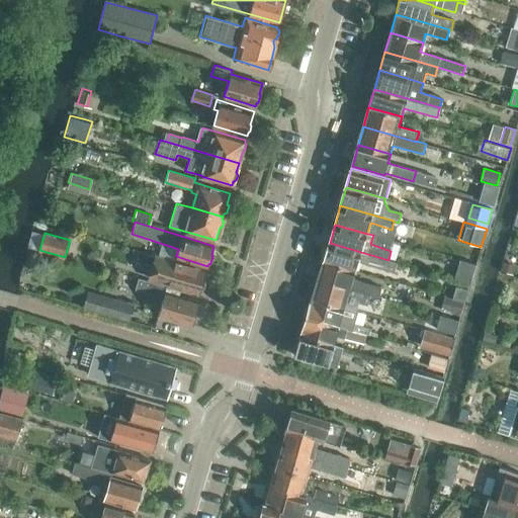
[(356,271),(359,262),(394,272),(397,262),(389,260),(330,243),(324,261),(356,271)]
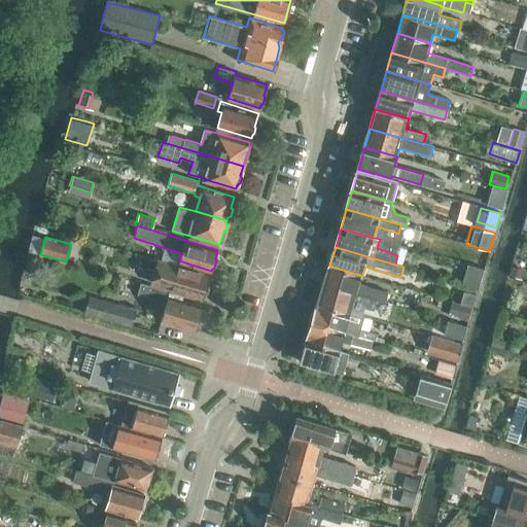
[(151,281),(171,287),(204,297),(205,294),(207,293),(209,287),(207,284),(209,275),(178,266),(178,267),(150,258),(147,267),(154,269),(151,281)]
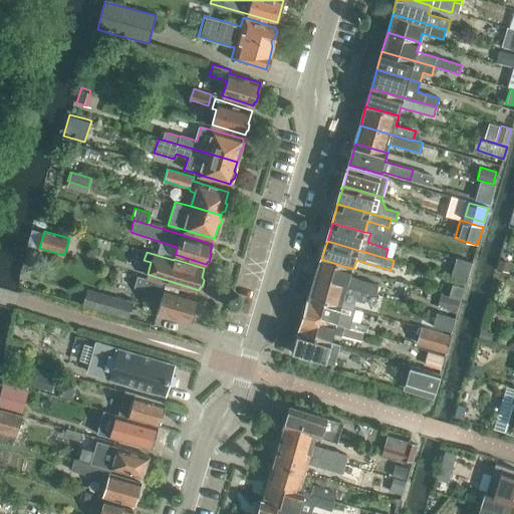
[(456,258),(451,277),(467,281),(472,262),(456,258)]
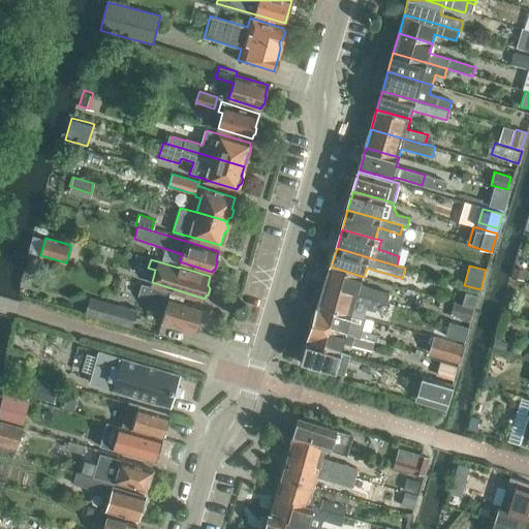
[(325,286),(378,301),(386,303),(390,292),(362,285),(364,277),(331,267),(325,286)]
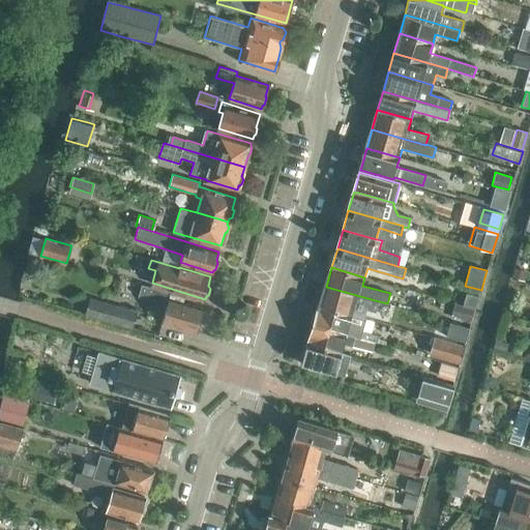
[(511,278),(523,282),(526,273),(514,269),(511,278)]
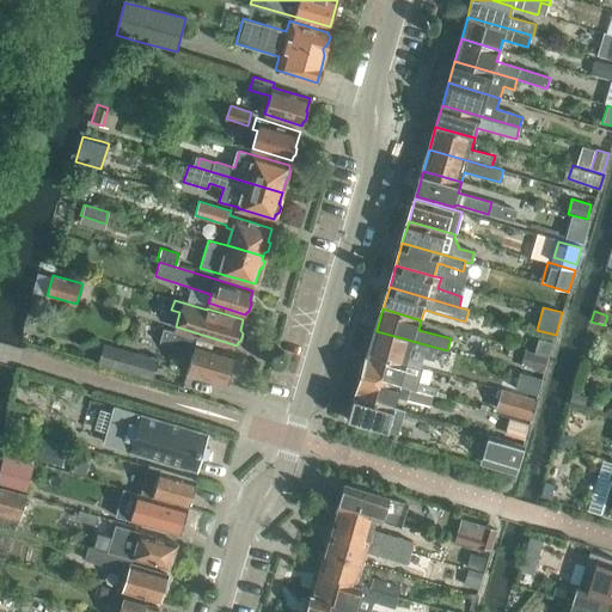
[(213,343),(164,329),(160,342),(194,353),(188,372),(226,384),(234,356),(210,349),(213,343)]
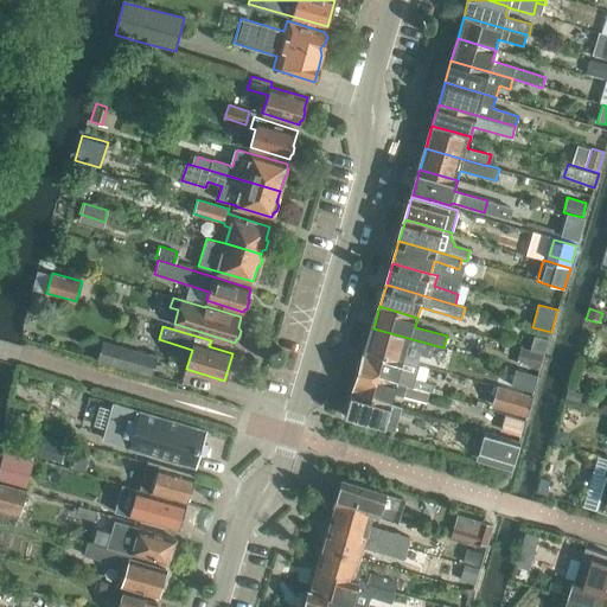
[(430,357),(434,345),(374,328),(366,351),(404,362),(406,360),(408,351),(430,357)]
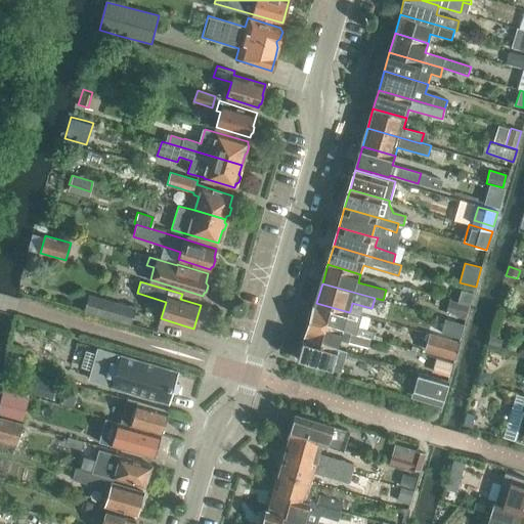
[(457,302),(469,306),(470,306),(473,293),(462,290),(457,302)]
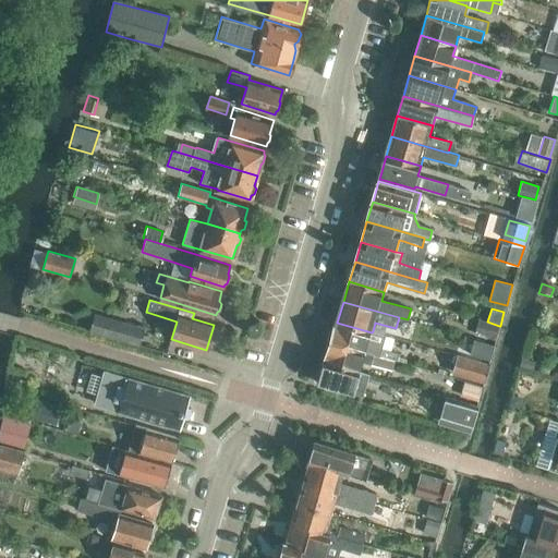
[(94,313),(89,325),(88,329),(137,343),(143,327),(94,313)]
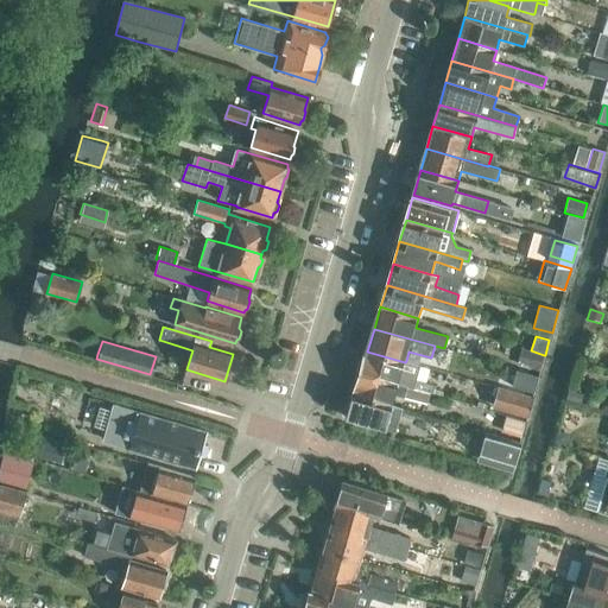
[(539,371),(544,355),(531,350),(526,349),(521,366),(539,371)]
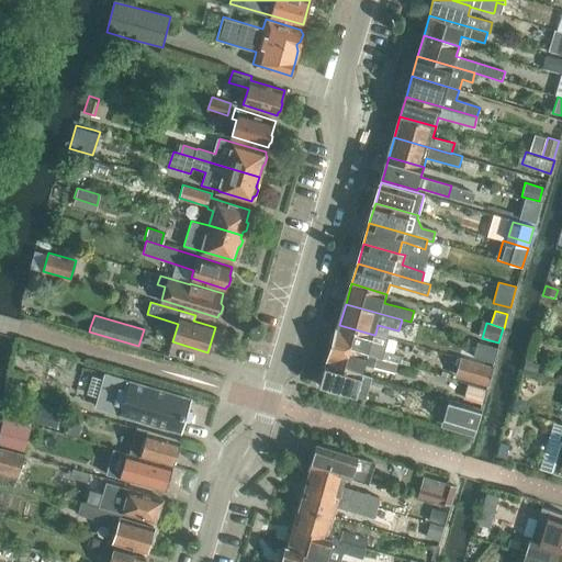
[(339,325),(334,345),(390,360),(391,357),(383,355),(389,337),(375,334),(374,335),(339,325)]
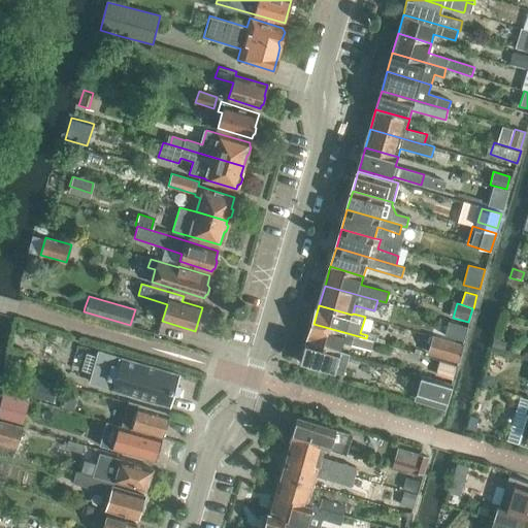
[(443,336),(463,341),(467,327),(449,321),(443,336)]
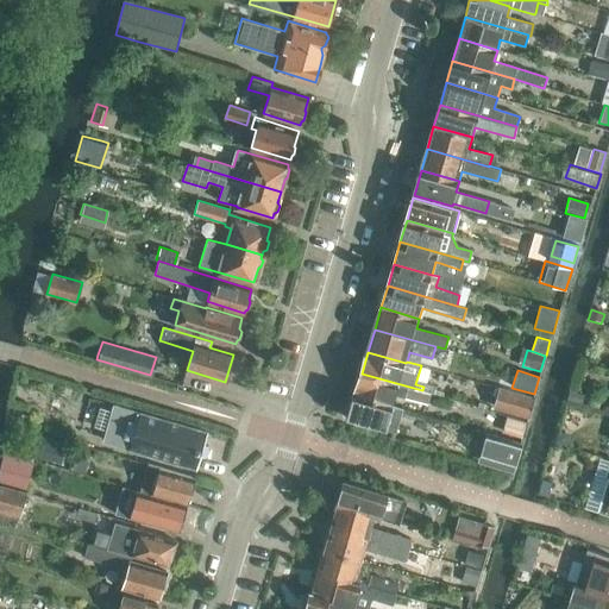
[(362,374),(356,395),(391,406),(394,395),(427,405),(431,393),(422,390),(362,374)]
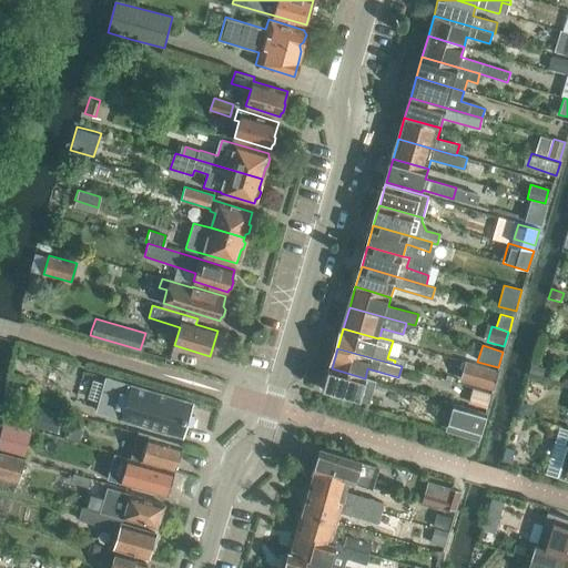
[(499,372),(465,362),(459,382),(493,391),(499,372)]
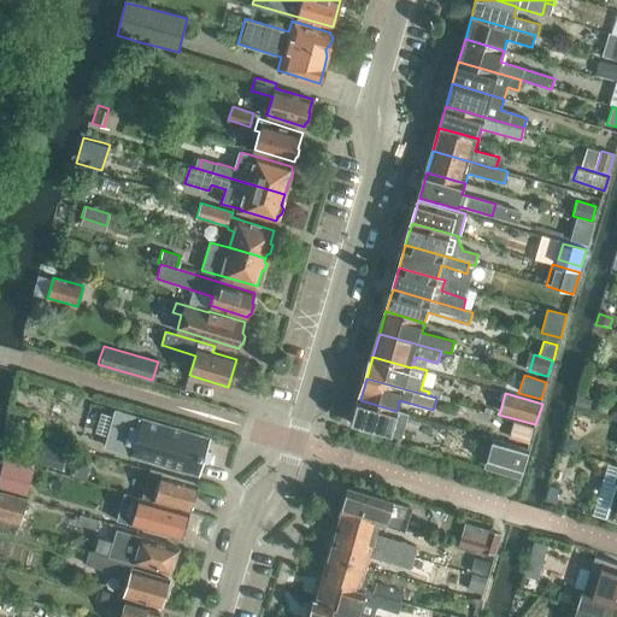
[(577,397),(574,406),(588,410),(592,400),(577,397)]
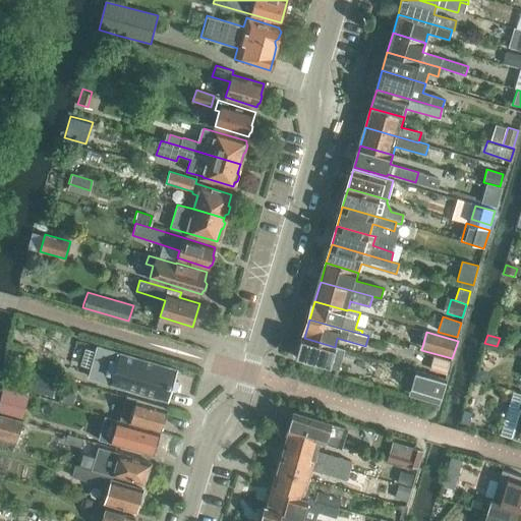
[(341,370),(341,369),(346,350),(335,347),(304,338),(298,358),(341,370)]
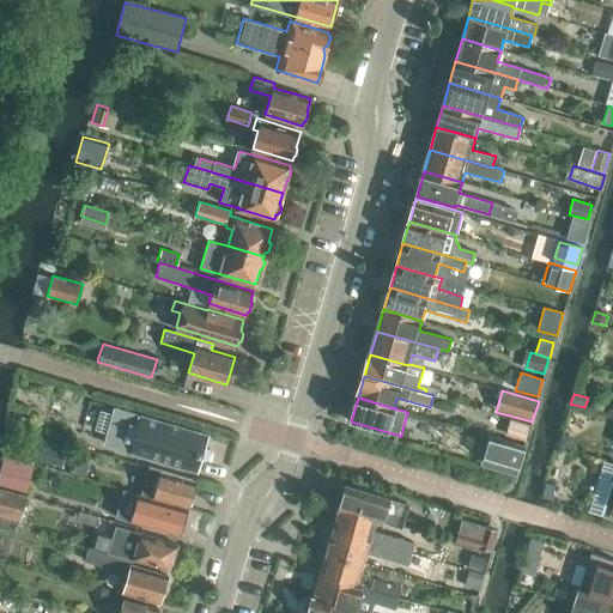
[(114,407),(111,413),(99,410),(95,429),(111,434),(108,445),(198,472),(201,460),(207,461),(211,448),(206,447),(208,436),(114,407)]
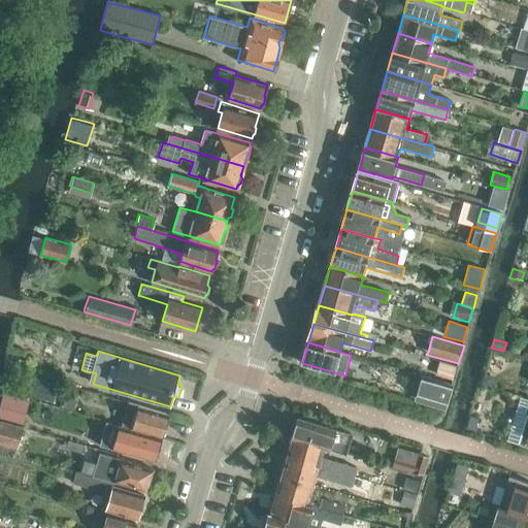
[(451,381),(455,367),(438,363),(435,375),(451,381)]
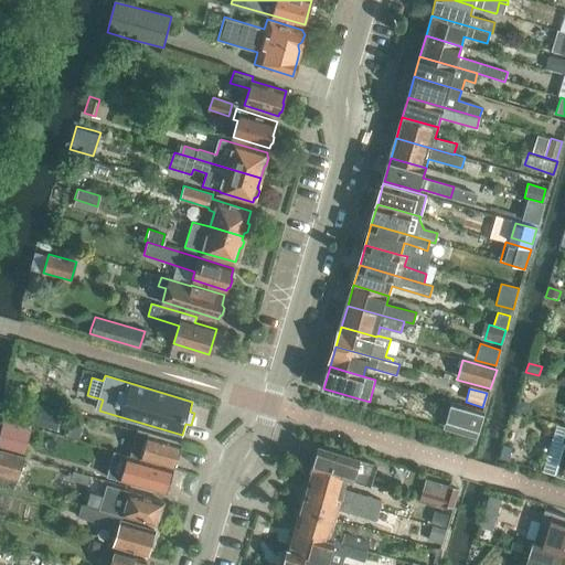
[(519,400),(515,409),(526,413),(528,407),(524,401),(519,400)]
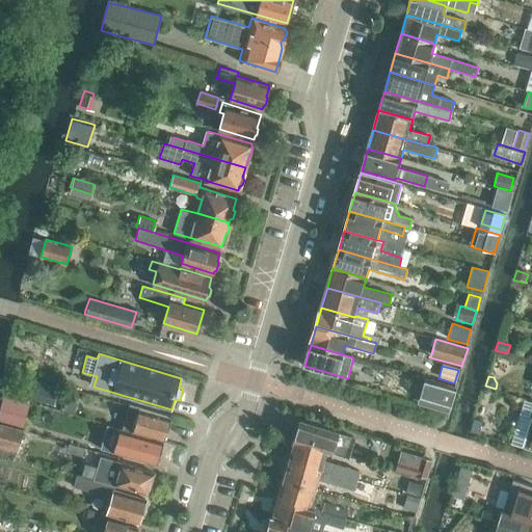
[(422,400),(452,408),(457,389),(427,380),(422,400)]
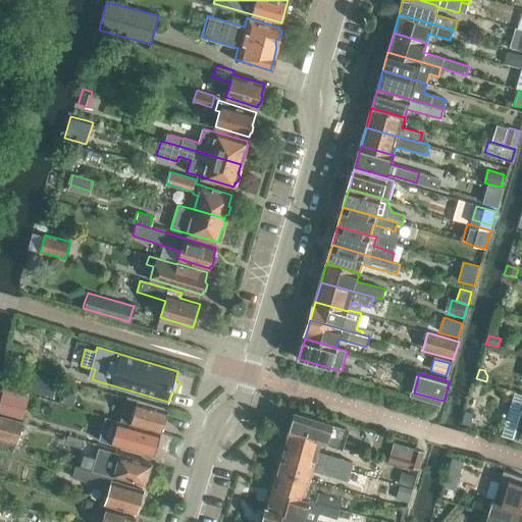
[(57,381),(35,375),(30,390),(53,398),(57,381)]
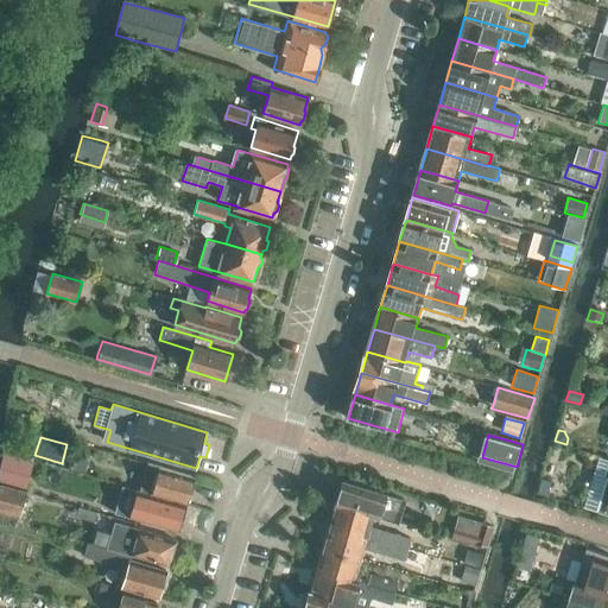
[(0,466),(0,481),(26,488),(35,462),(4,453),(0,466)]
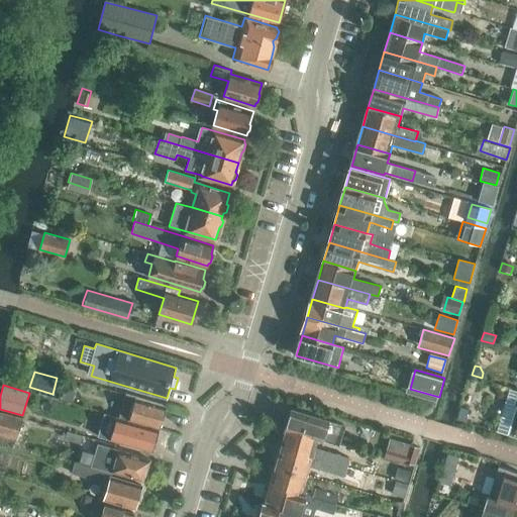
[(64,387),(61,397),(72,401),(75,390),(64,387)]
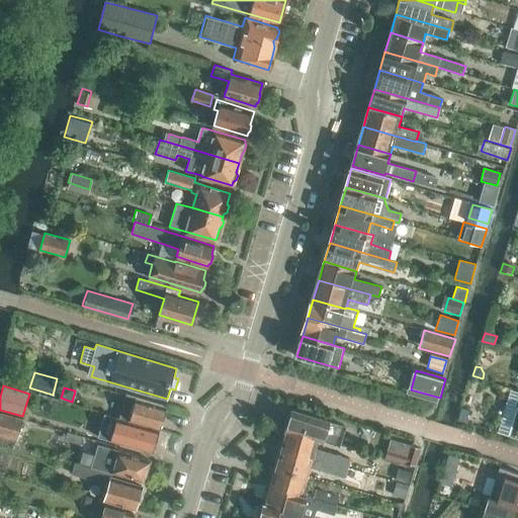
[(166,406),(136,397),(125,394),(118,418),(159,429),(162,419),(165,419),(166,413),(164,410),(166,406)]
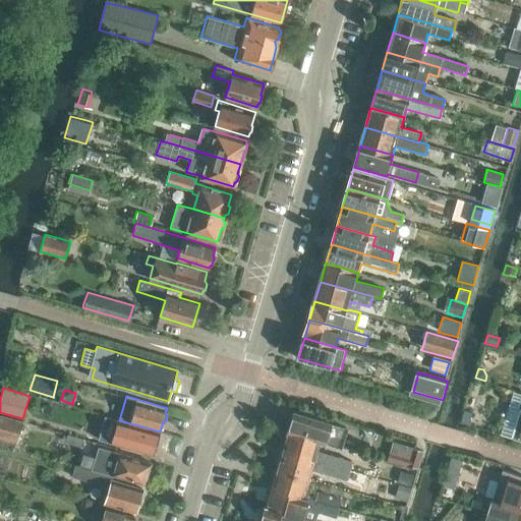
[(520,397),(518,407),(520,407),(512,438),(520,441),(520,397)]
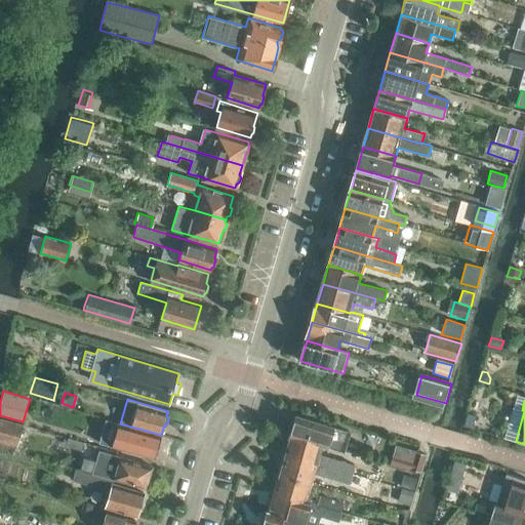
[(468,413),(465,426),(473,429),(476,415),(468,413)]
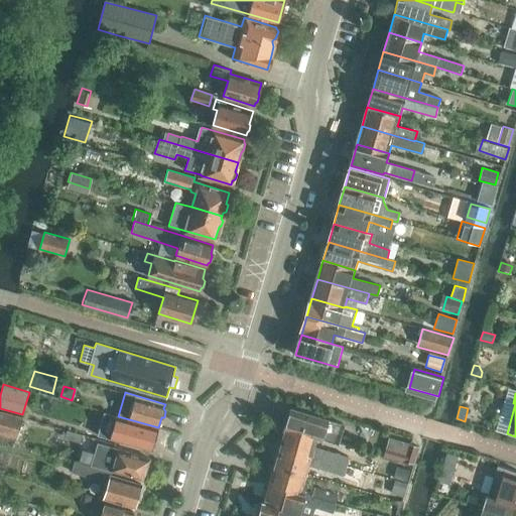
[(345,425),(329,420),(291,409),(286,428),(318,438),(339,444),(345,425)]
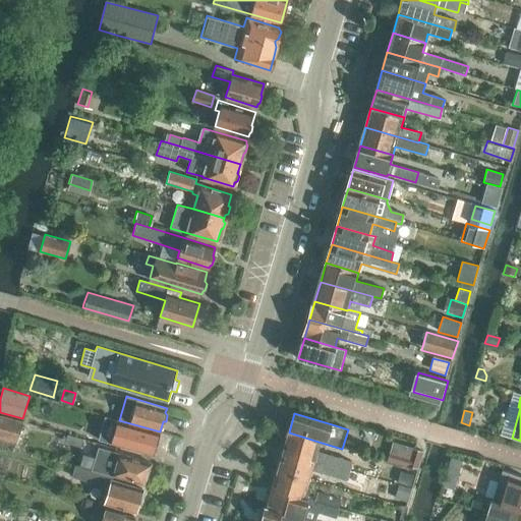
[(0,414),(0,438),(17,443),(23,421),(0,414)]
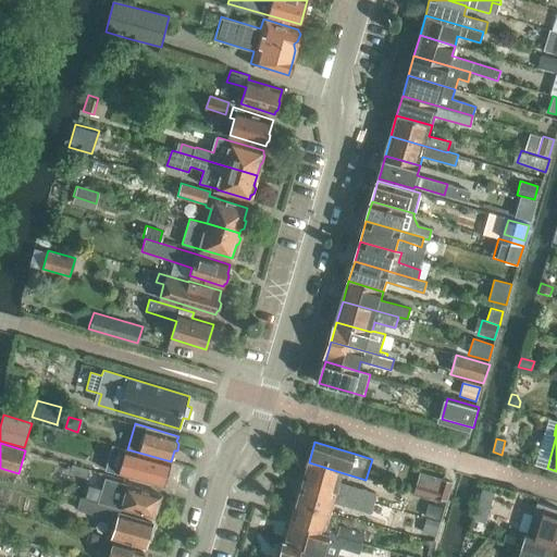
[(109,456),(135,463),(132,477),(164,486),(165,482),(168,482),(170,475),(168,473),(171,461),(127,449),(112,445),(109,456)]
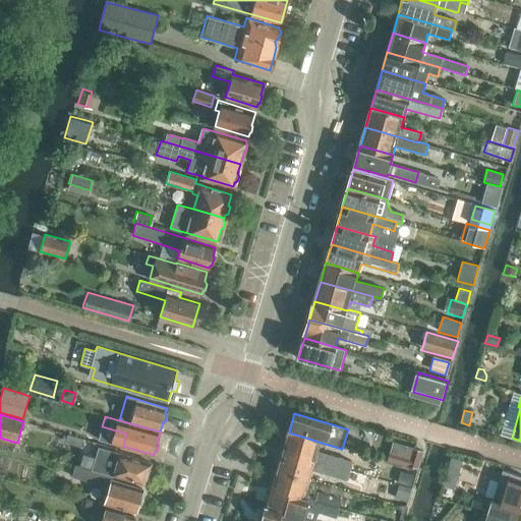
[(319,451),(322,443),(289,432),(283,451),(349,471),(352,461),(319,451)]
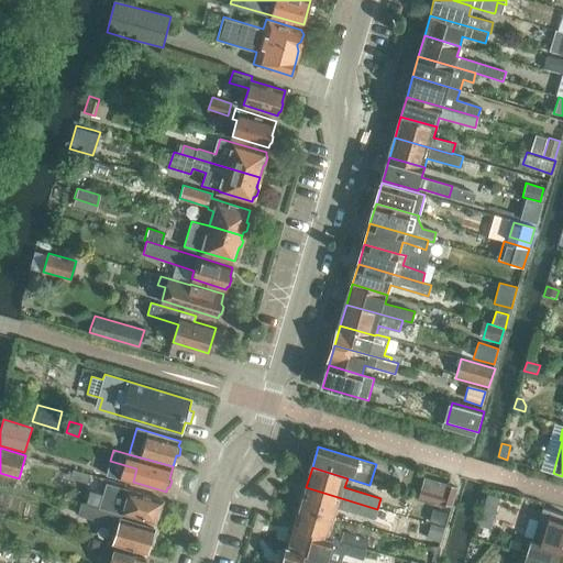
[(99,506),(122,512),(156,522),(157,520),(159,520),(162,514),(159,510),(163,500),(106,484),(99,506)]
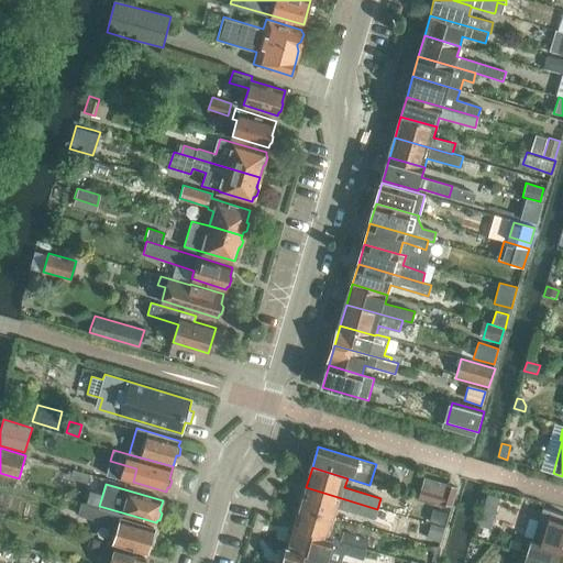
[(443,485),(440,494),(421,488),(419,497),(452,506),(456,488),(443,485)]
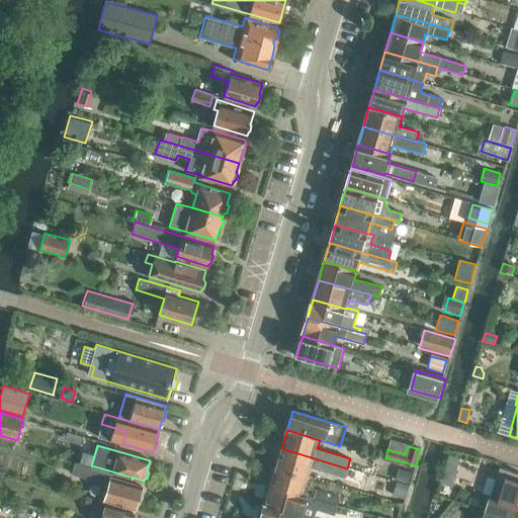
[(308,478),(311,467),(345,478),(347,468),(281,448),(276,467),(308,478)]
